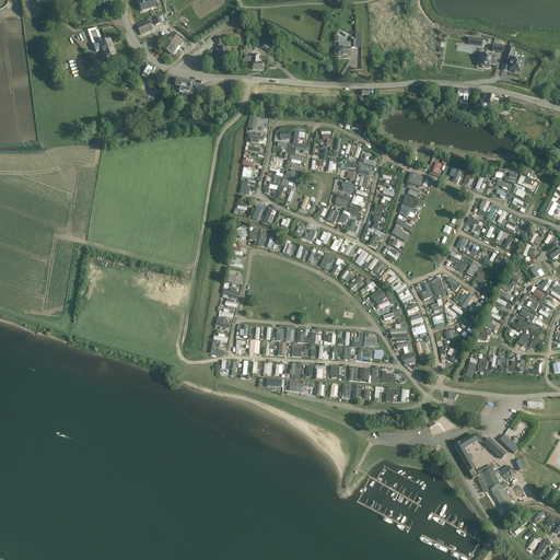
[(144,0),(139,2),(141,12),(155,8),(153,0),(144,0)]
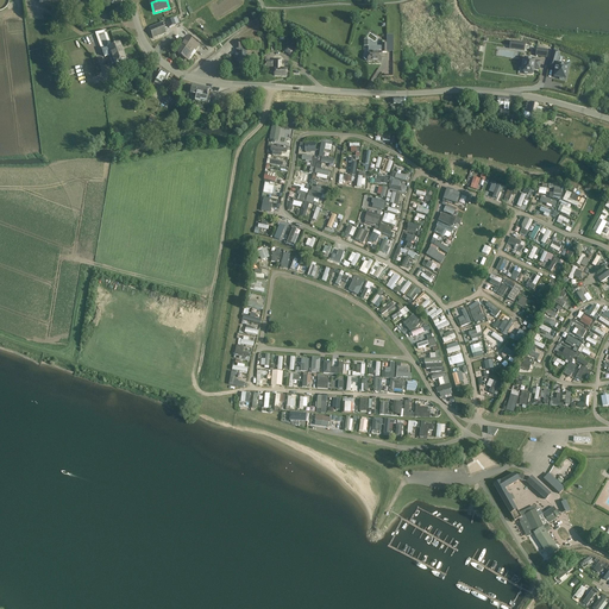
[(177,17),(167,20),(169,27),(180,24),(177,17)]
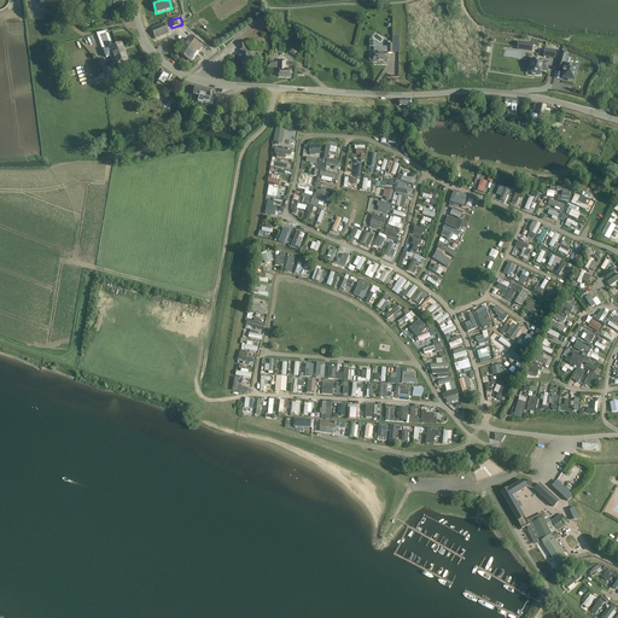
[(93,25),(93,29),(104,25),(101,18),(94,21),(95,24),(93,25)]
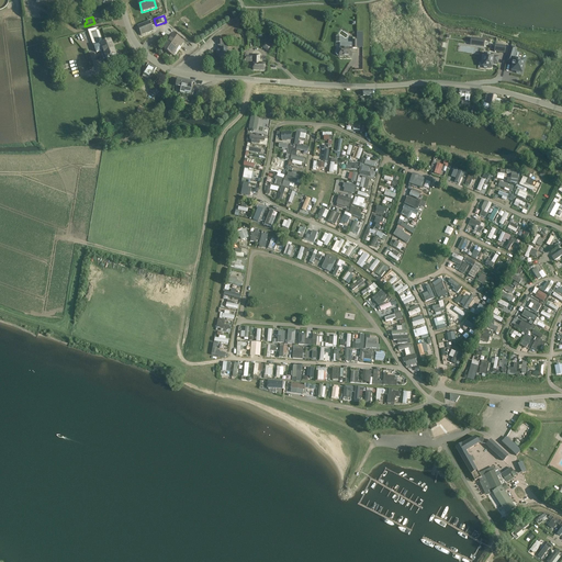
[(137,26),(141,35),(154,31),(156,30),(155,24),(152,25),(150,21),(137,26)]
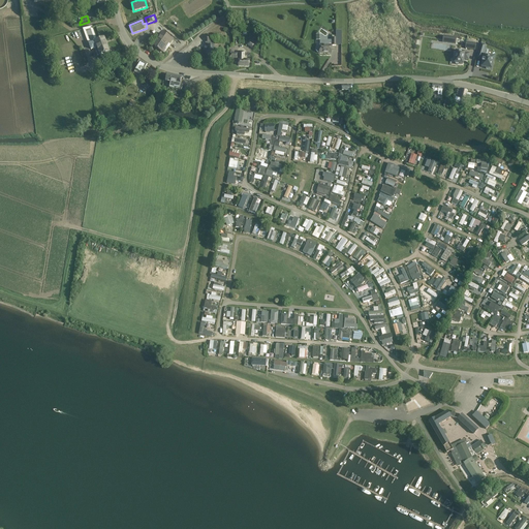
[(207,54),(214,54),(214,45),(214,42),(217,42),(225,43),(225,39),(222,39),(222,36),(221,36),(221,33),(218,33),(218,35),(207,35),(207,42),(205,42),(205,45),(205,51),(207,51),(207,54)]
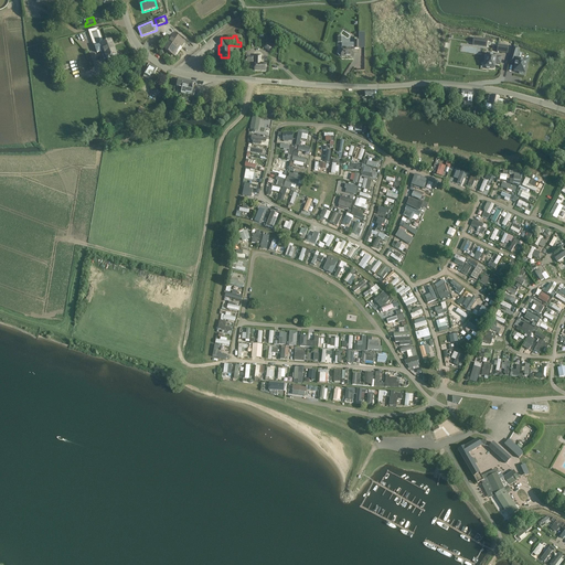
[(164,50),(174,56),(180,46),(182,48),(184,43),(174,36),(164,50)]
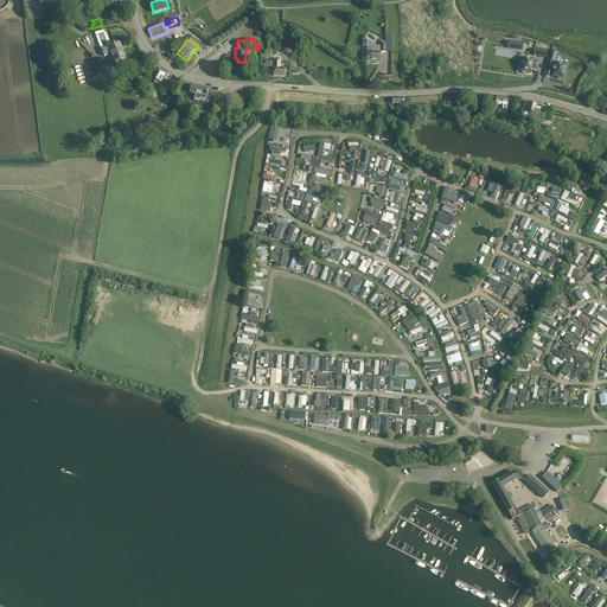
[(116,64),(119,64),(123,63),(125,61),(125,59),(119,43),(109,46),(109,48),(102,50),(104,57),(109,55),(113,63),(115,63),(116,64)]
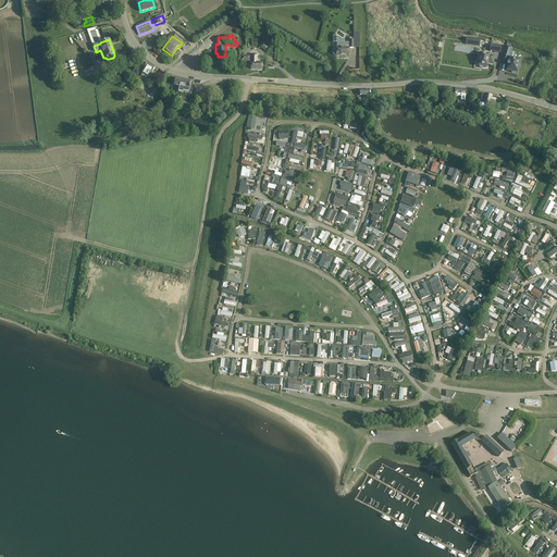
[(336,57),(348,57),(348,48),(354,48),(355,40),(349,40),(349,42),(348,42),(338,42),(337,44),(337,47),(336,47),(336,48),(334,48),(333,49),(333,54),(334,56),(336,56),(336,57)]
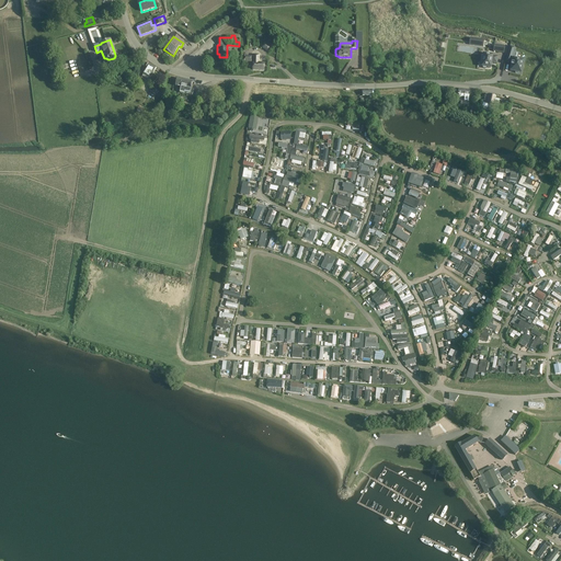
[(524,61),(513,59),(514,53),(512,53),(513,48),(510,47),(505,61),(512,64),(511,67),(512,67),(511,71),(515,72),(515,73),(519,75),(519,73),(521,73),(524,61)]
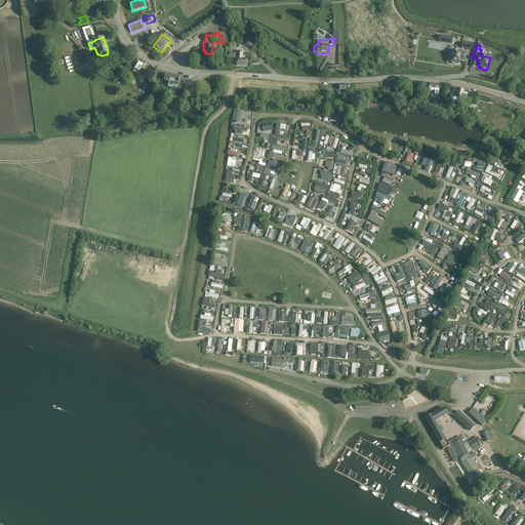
[(237,66),(247,66),(247,59),(243,59),(243,51),(237,51),(236,59),(237,59),(237,66)]
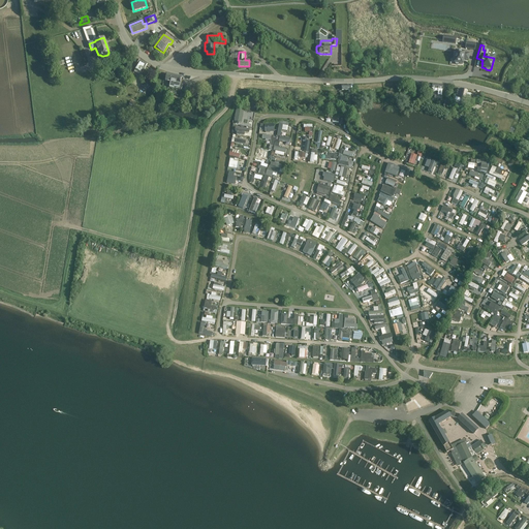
[(469,54),(456,52),(455,63),(456,64),(458,64),(459,63),(463,64),(463,59),(468,60),(469,54)]
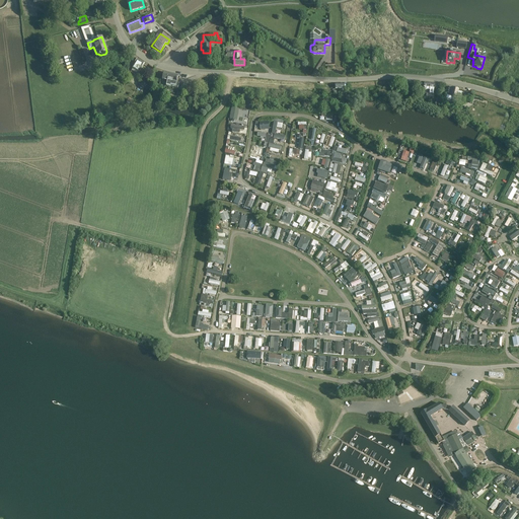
[(131,72),(136,75),(139,72),(144,65),(146,66),(147,64),(138,59),(132,68),(131,72)]
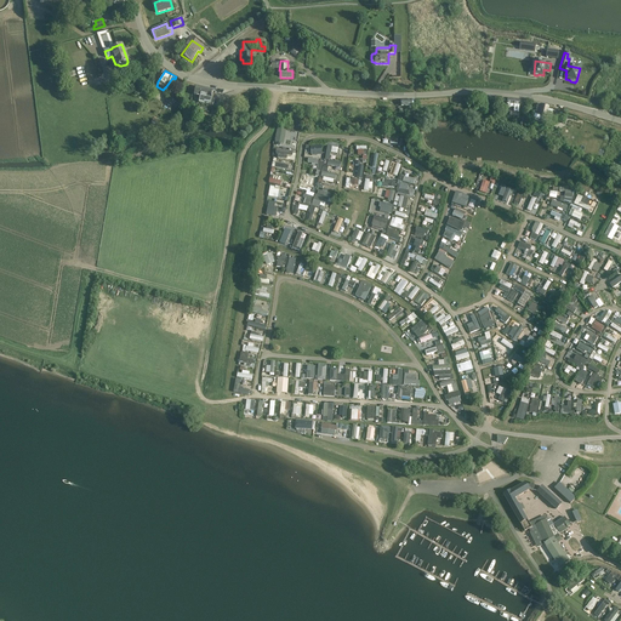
[(199,103),(204,104),(205,101),(211,102),(214,91),(195,87),(194,95),(200,96),(199,103)]
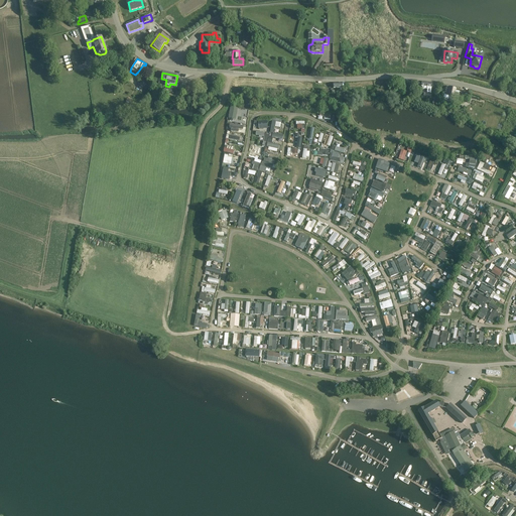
[(424,89),(423,93),(431,94),(432,84),(421,82),(420,82),(420,84),(421,84),(421,87),(423,87),(424,87),(424,89)]
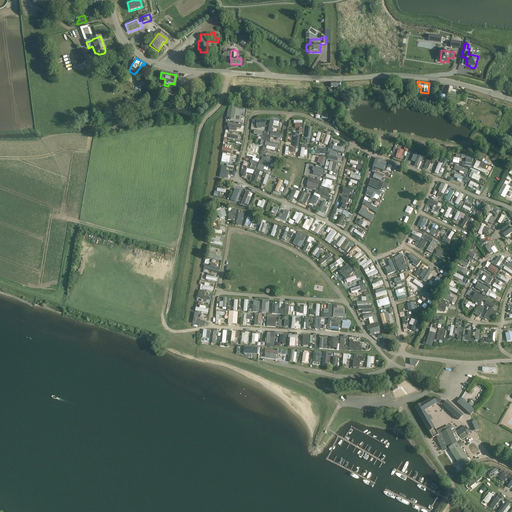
[(333,89),(333,92),(337,92),(337,88),(339,88),(339,82),(331,82),(331,88),(334,88),(334,89),(333,89)]
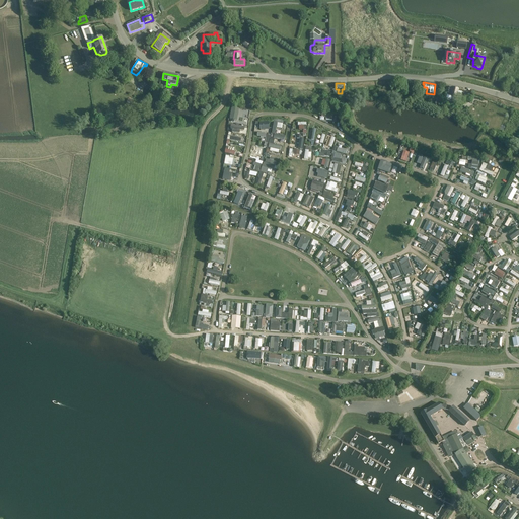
[(446,98),(450,99),(451,96),(456,97),(458,89),(453,87),(452,90),(448,90),(446,98)]
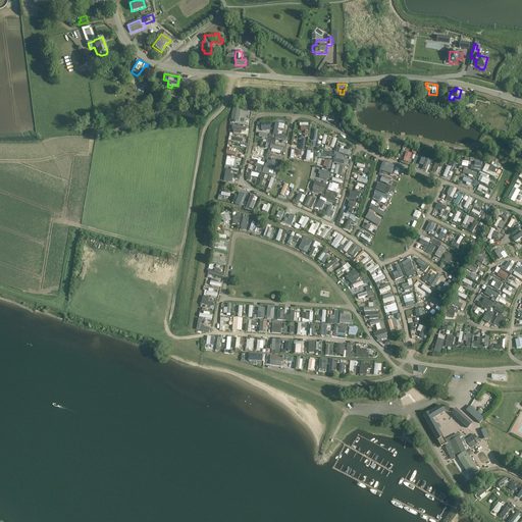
[(437,105),(445,106),(446,99),(442,98),(442,96),(439,95),(437,105)]
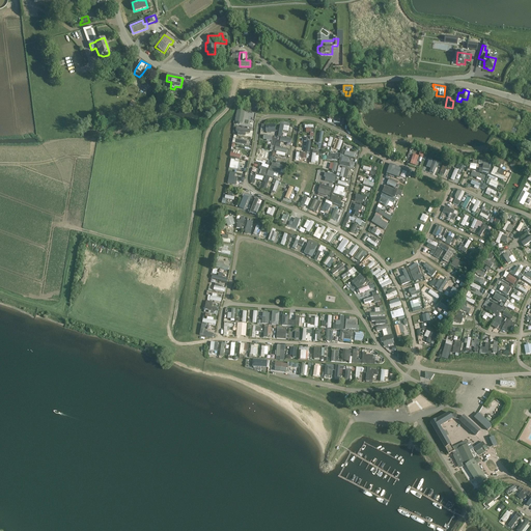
[(339,122),(341,117),(330,114),(328,122),(332,123),(333,121),(339,122)]
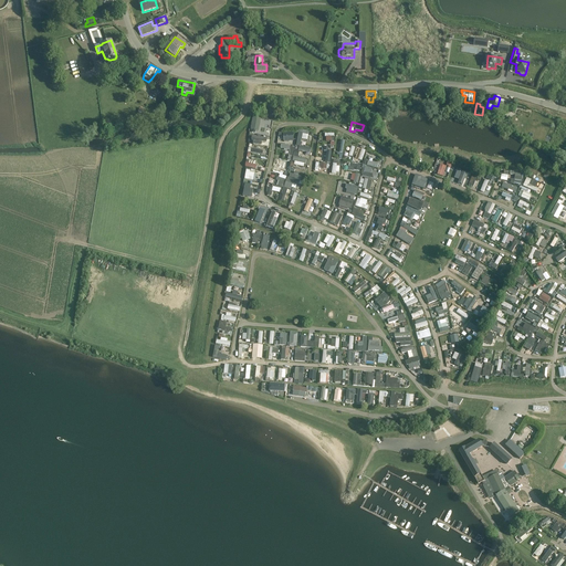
[(301,139),(308,139),(308,130),(299,130),(297,145),(301,146),(301,139)]
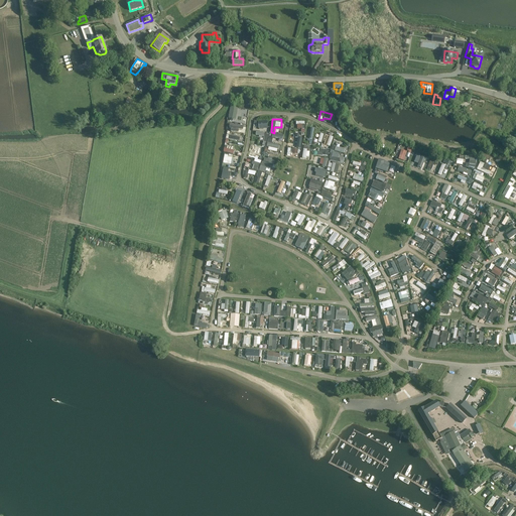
[(304,135),(304,121),(296,121),(296,128),(301,128),(301,135),(304,135)]
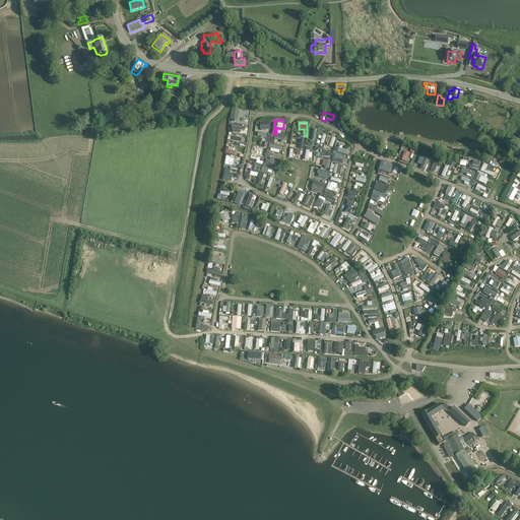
[(271,135),(258,132),(257,136),(266,138),(264,146),(268,147),(271,135)]
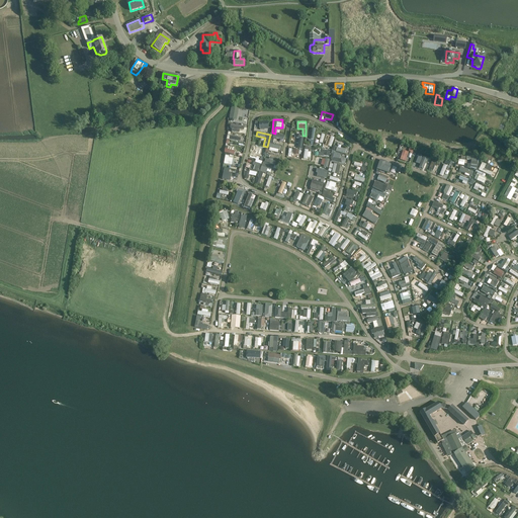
[(332,137),(329,142),(327,141),(325,145),(331,147),(335,138),(332,137)]
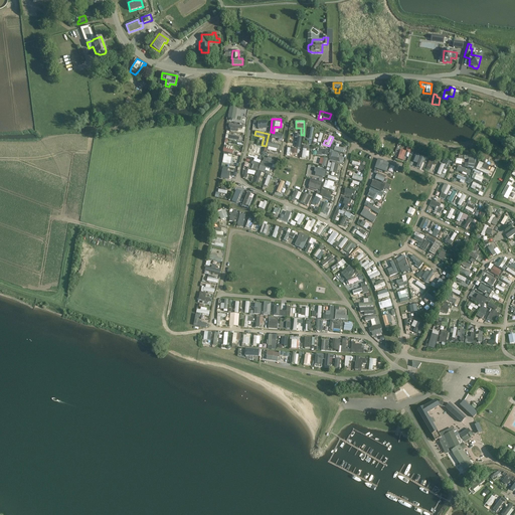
[(268,150),(277,152),(279,145),(268,142),(267,146),(269,147),(268,150)]
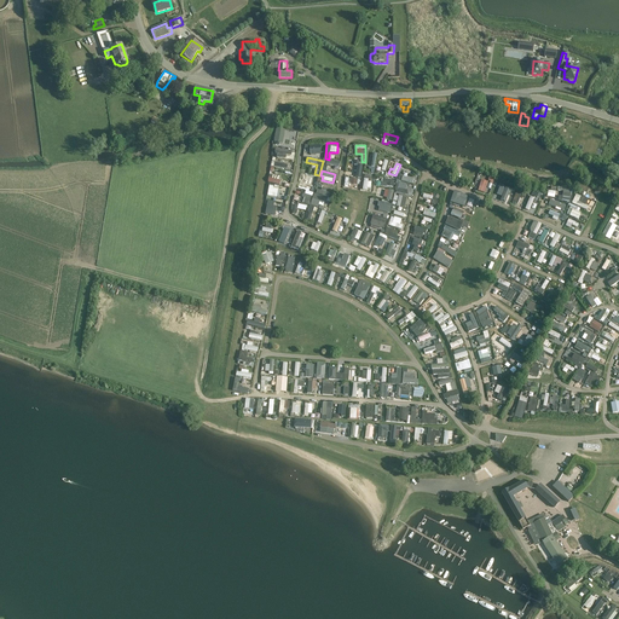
[(307,175),(305,183),(316,185),(318,178),(307,175)]
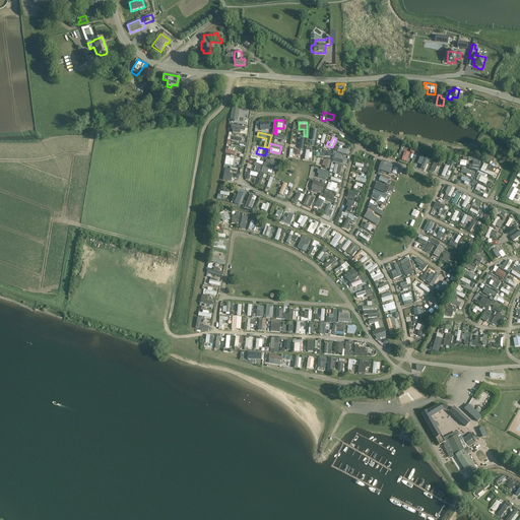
[(330,157),(331,151),(322,149),(320,155),(330,157)]
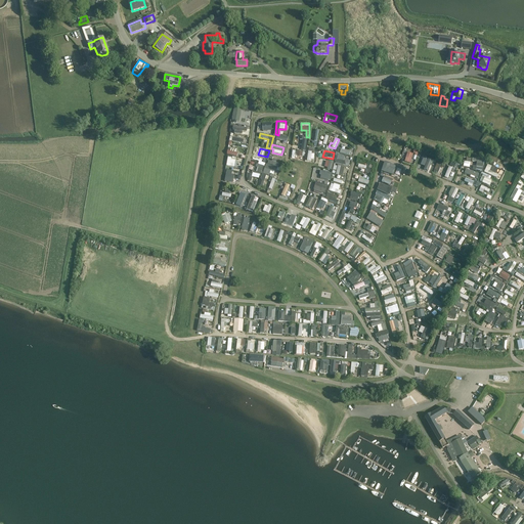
[(345,165),(345,162),(343,161),(345,156),(338,154),(336,163),(345,165)]
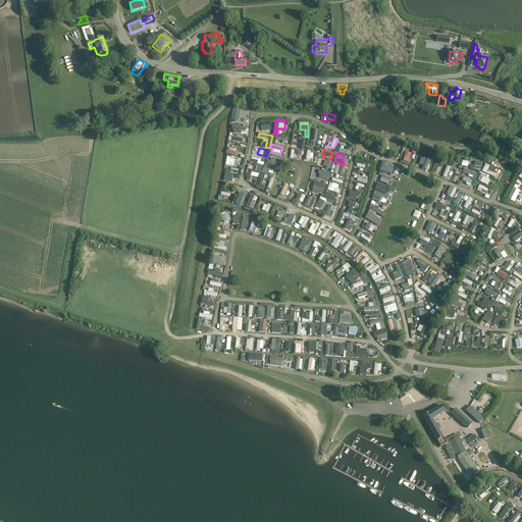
[(406,153),(403,161),(409,163),(412,155),(406,153)]
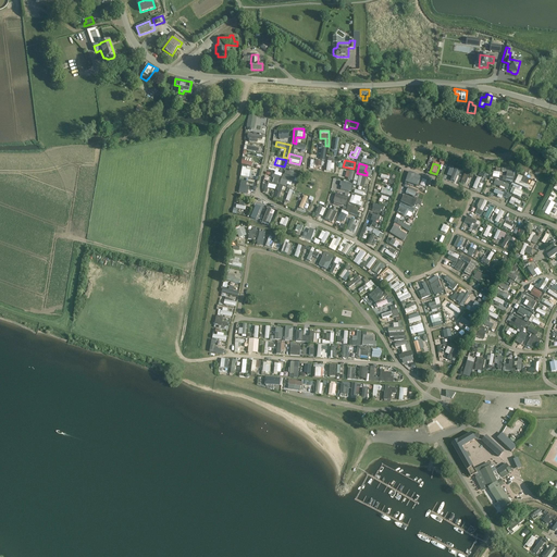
[(508,169),(506,181),(512,182),(515,170),(508,169)]
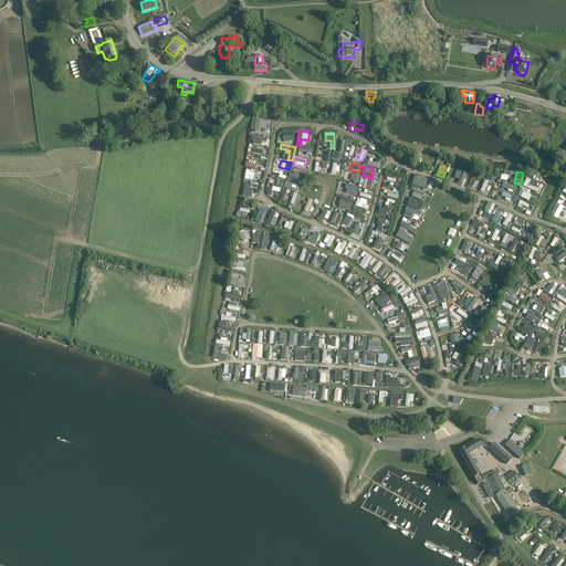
[(279,174),(276,179),(279,180),(276,185),(283,187),(285,179),(282,178),(283,176),(279,174)]
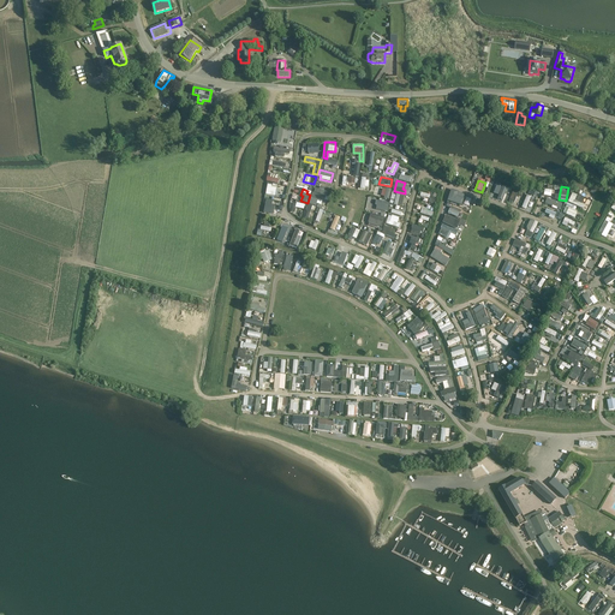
[(382,189),(381,196),(384,196),(384,198),(389,199),(392,190),(382,189)]
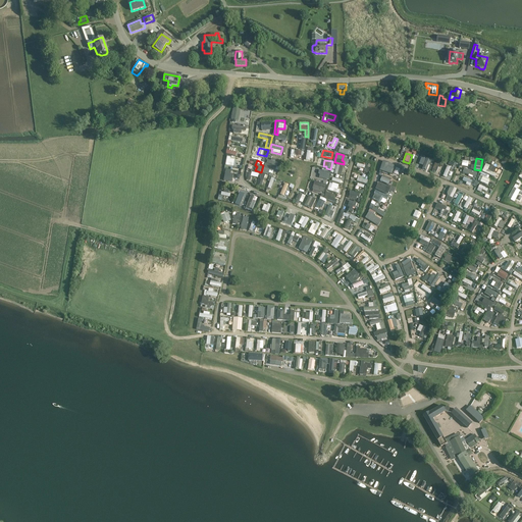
[(394,170),(387,168),(389,163),(384,161),(381,171),(393,175),(394,170)]
